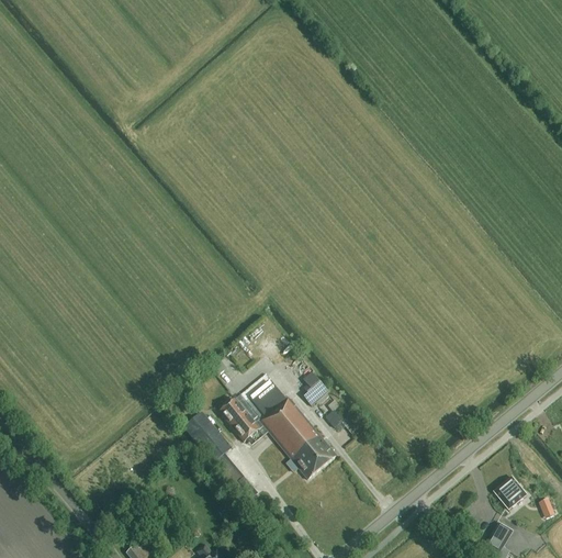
[(220,369),(224,376),(233,369),(228,363),(220,369)]
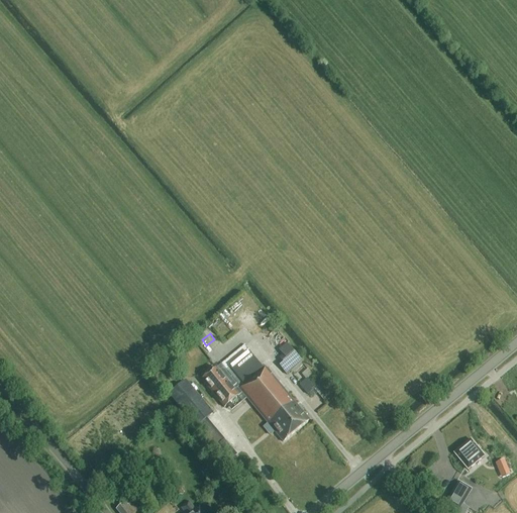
[(287,372),(302,360),(286,340),(278,347),(283,352),(279,355),(283,361),(280,364),(287,372)]
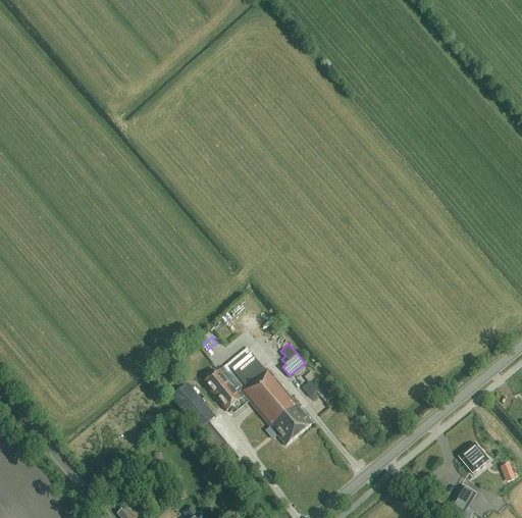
[(204,380),(226,408),(242,396),(245,393),(285,444),(312,421),(267,366),(241,389),(238,392),(219,368),(204,380)]
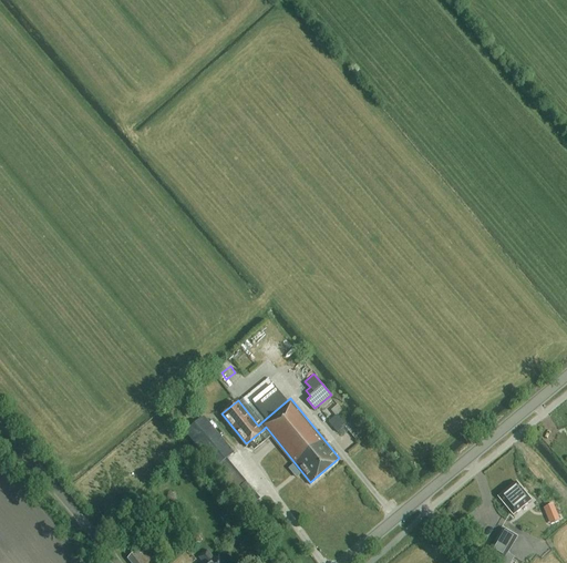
[(341,428),(348,421),(353,428),(359,421),(350,412),(346,416),(340,410),(331,418),(341,428)]
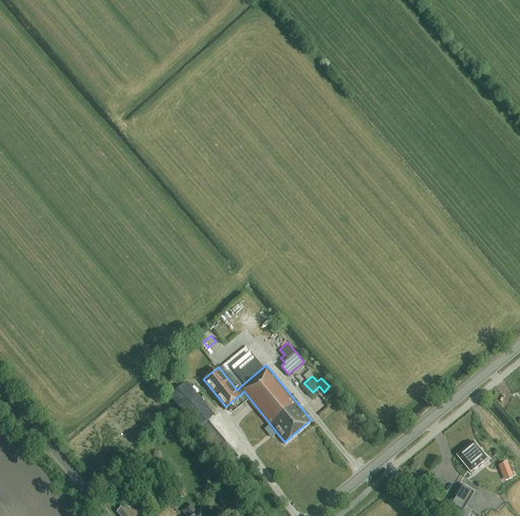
[(171,393),(197,426),(213,412),(187,380),(171,393)]
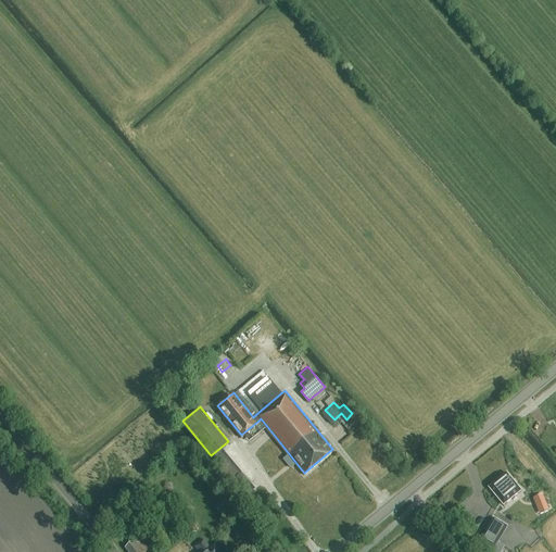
[(242,484),(249,478),(242,469),(235,475),(242,484)]
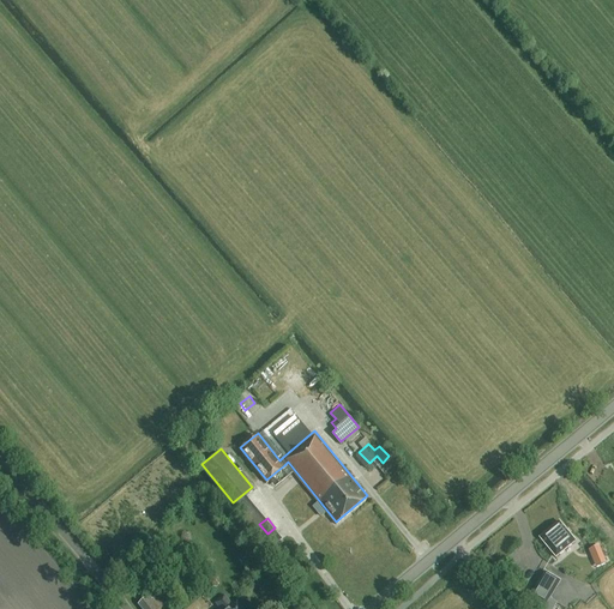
[(558,518),(539,535),(555,554),(575,537),(558,518)]
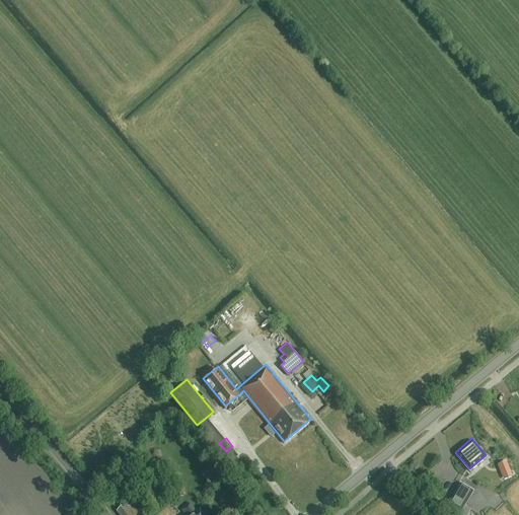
[(448,484),(462,469),(443,449),(428,463),(448,484)]
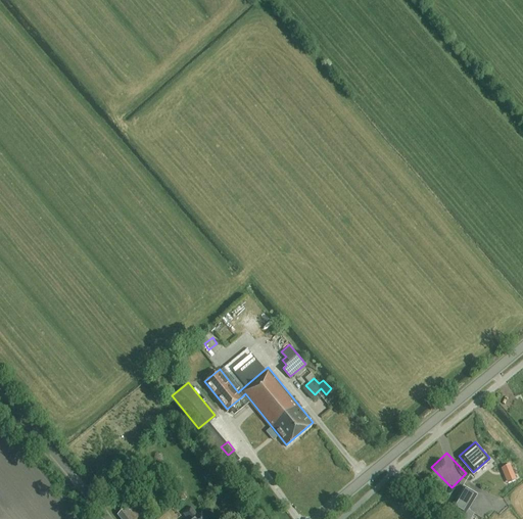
[(510,462),(503,465),(507,473),(514,470),(510,462)]
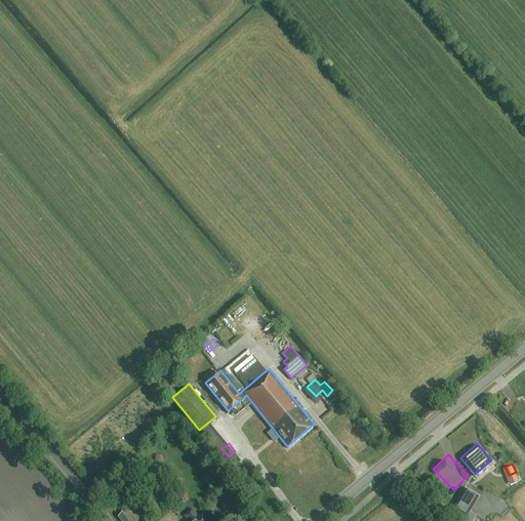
[(466,485),(452,508),(465,515),(460,520),(471,520),(476,513),(470,510),(479,493),(466,485)]
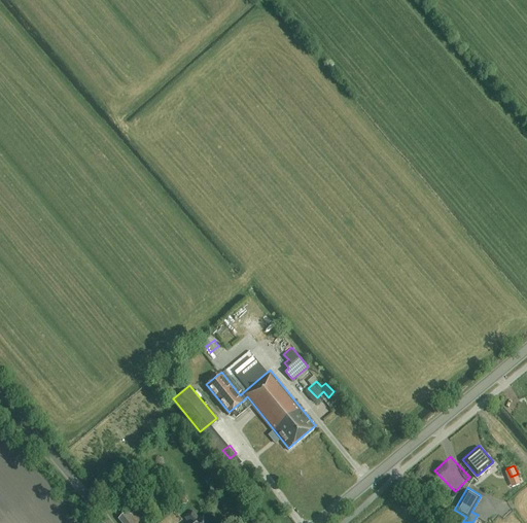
[(140,498),(133,503),(141,514),(147,508),(140,498)]
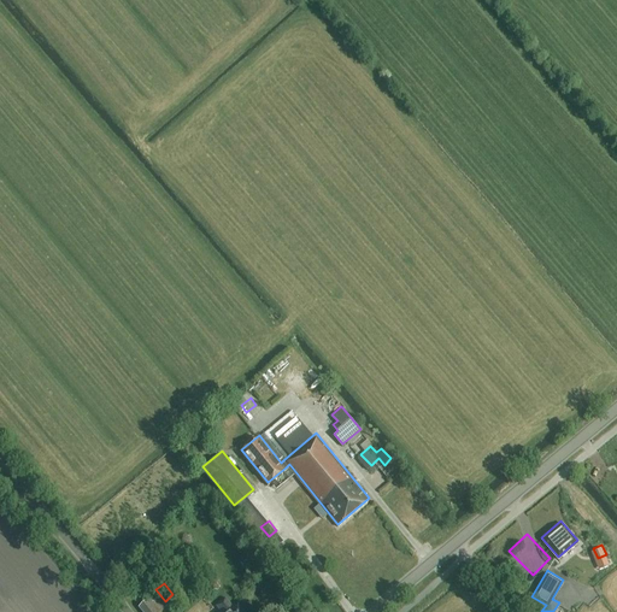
[(234,606),(224,595),(216,602),(223,611),(245,611),(238,602),(234,606)]
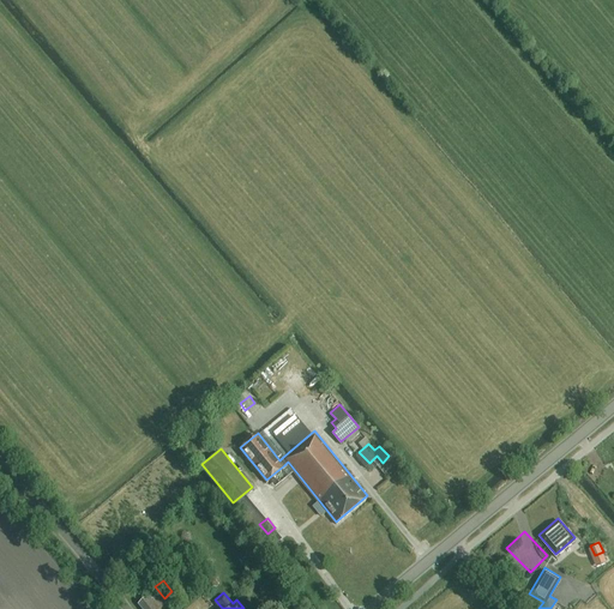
[(144,608),(156,608),(158,608),(146,595),(138,602),(144,608)]
